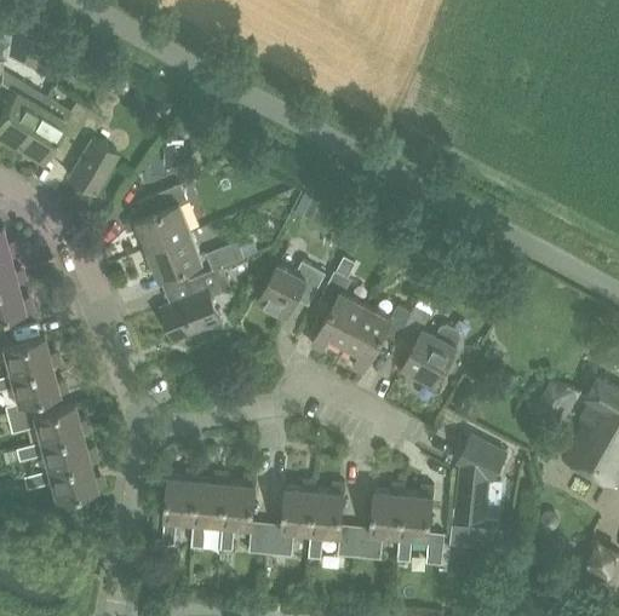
[(3,62),(0,61),(0,134),(16,144),(45,97),(1,70),(3,62)]
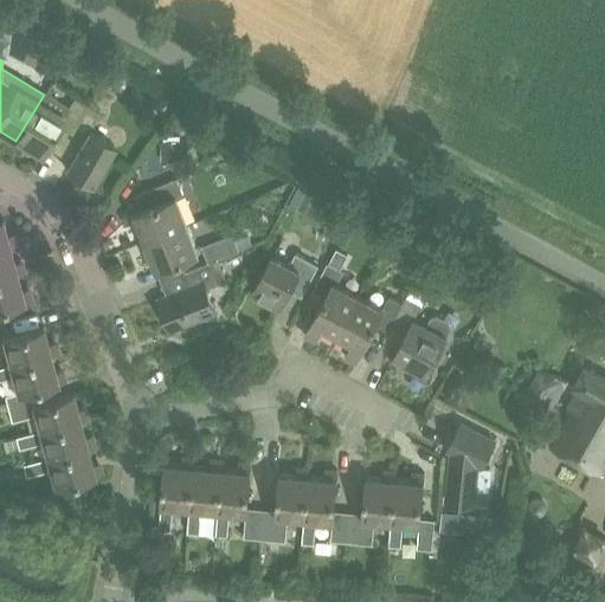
[(44,95),(15,141),(40,156),(56,130),(69,137),(87,108),(73,99),(68,109),(44,95)]
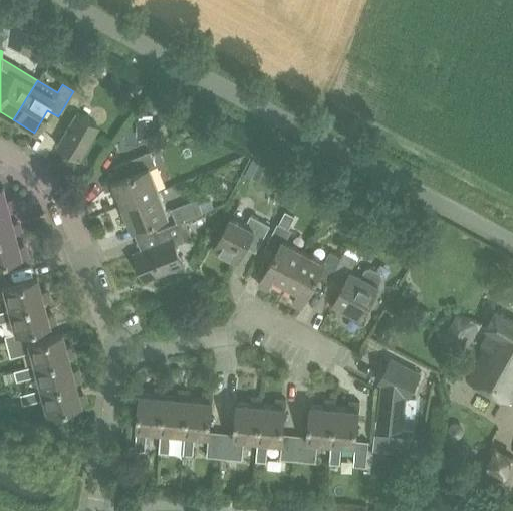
[(73,91),(58,116),(68,122),(55,145),(77,158),(96,124),(75,112),(84,97),(73,91)]
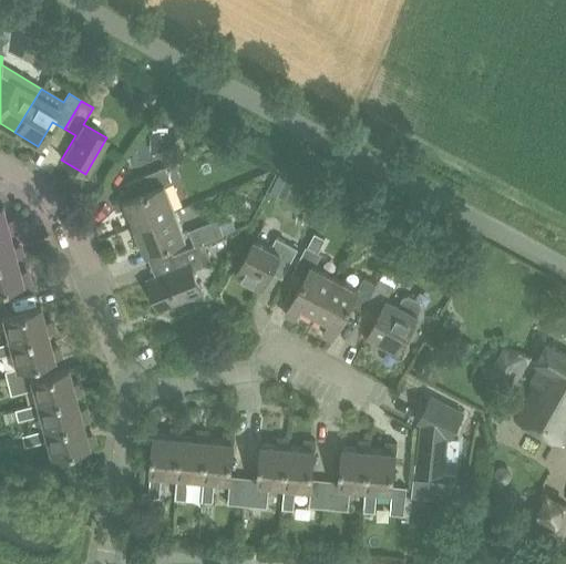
[(170,135),(148,135),(150,149),(170,147),(170,135)]
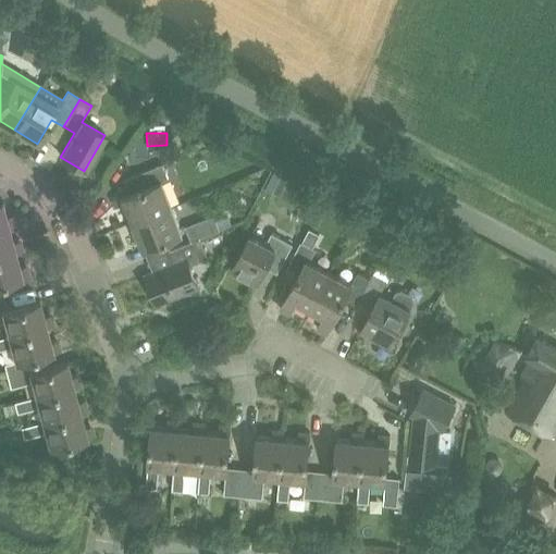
[(122,182),(127,196),(122,198),(132,225),(171,209),(161,183),(168,181),(161,165),(122,182)]
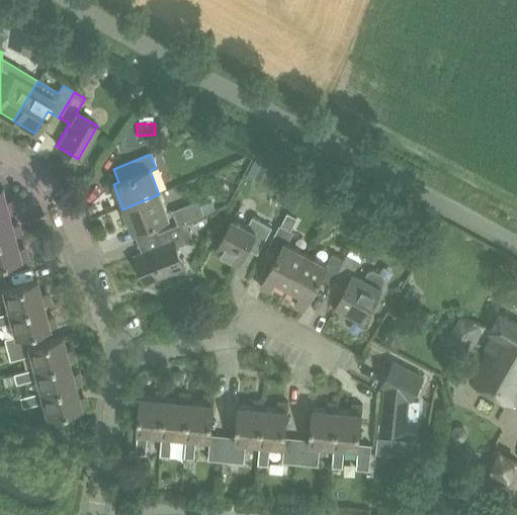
[(267,165),(255,159),(246,178),(259,184),(267,165)]
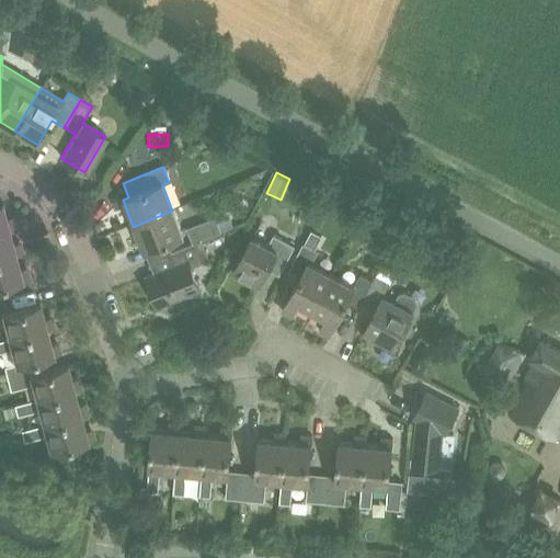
[(0,231),(7,229),(8,230),(15,228),(14,223),(12,224),(10,217),(4,219),(0,204),(0,231)]
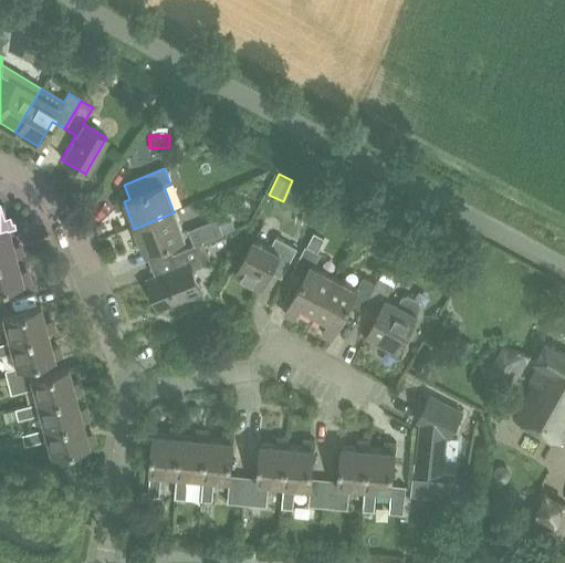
[(174,212),(134,229),(145,254),(185,239),(174,212)]
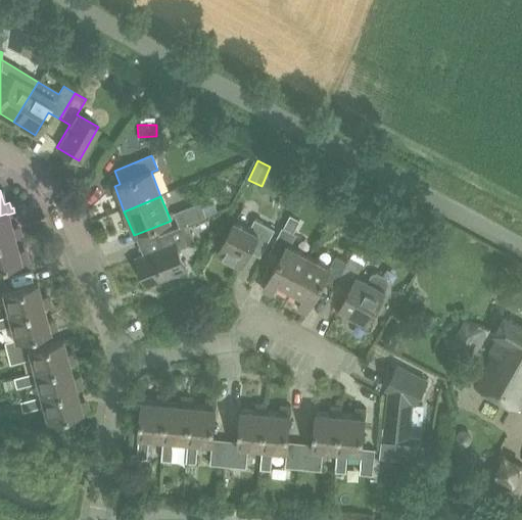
[(178,228),(154,238),(187,225),(205,218),(199,203),(173,215),(178,228)]
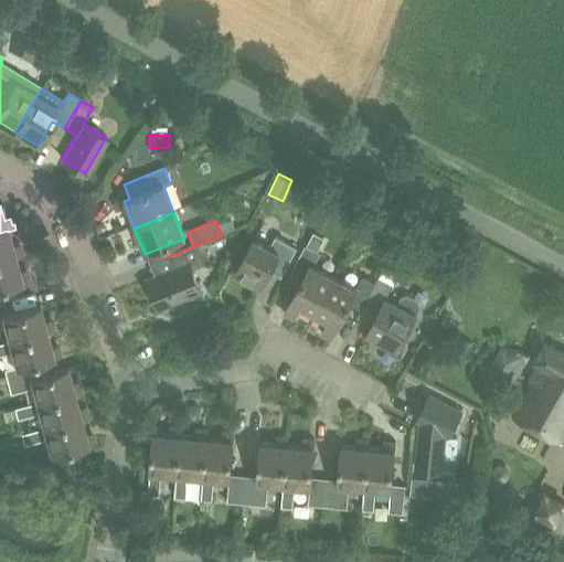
[(0,261),(14,257),(22,255),(21,250),(19,251),(17,245),(11,246),(8,232),(7,231),(0,233),(0,261)]
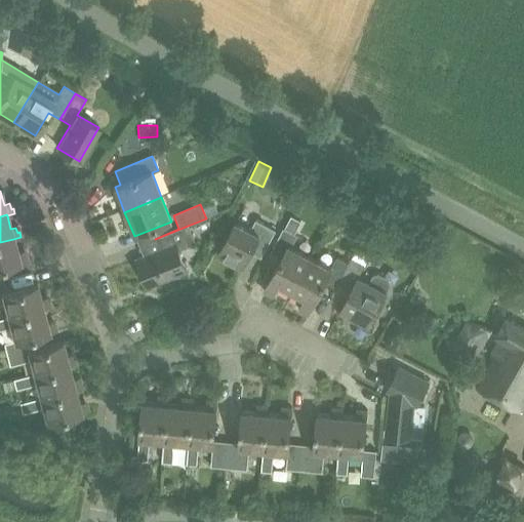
[(290,218),(283,231),(293,237),(300,224),(290,218)]
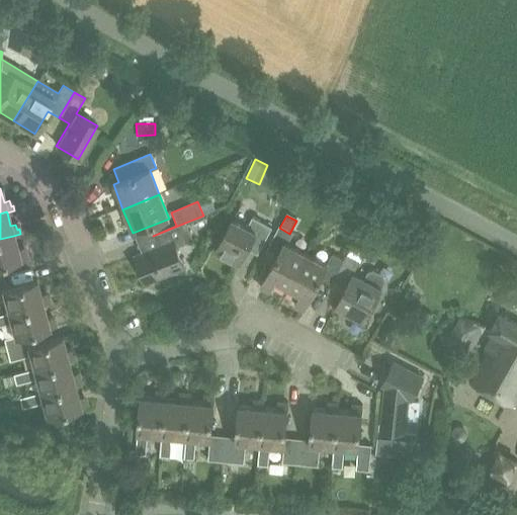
[(232,221),(213,254),(237,267),(246,251),(249,246),(260,251),(271,230),(251,219),(246,229),(232,221)]
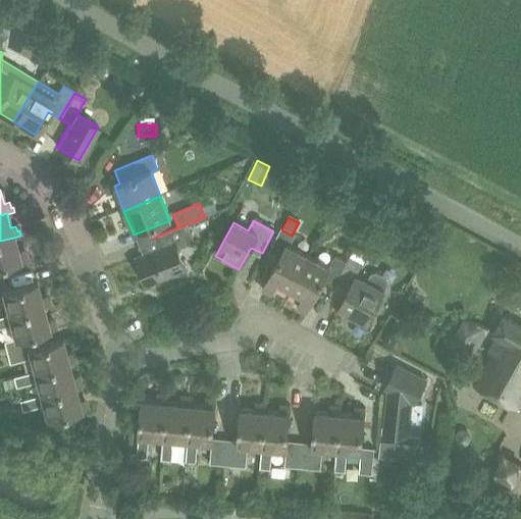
[(187,224),(154,238),(159,250),(135,260),(145,288),(186,271),(177,251),(195,244),(187,224)]
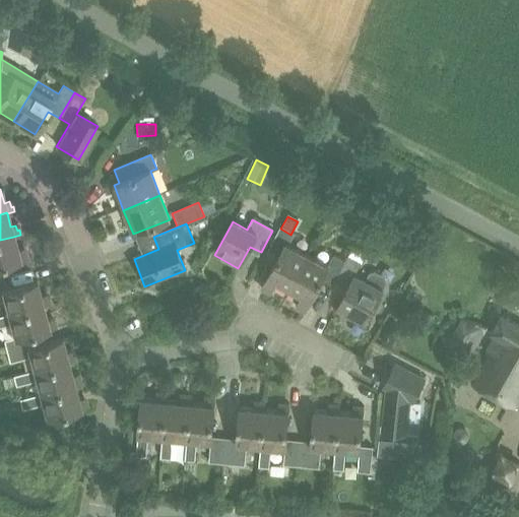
[(274,265),(260,291),(269,296),(275,283),(288,291),(307,256),(287,246),(294,236),(290,235),(280,229),(279,229),(266,253),(273,257),(277,259),(274,265)]
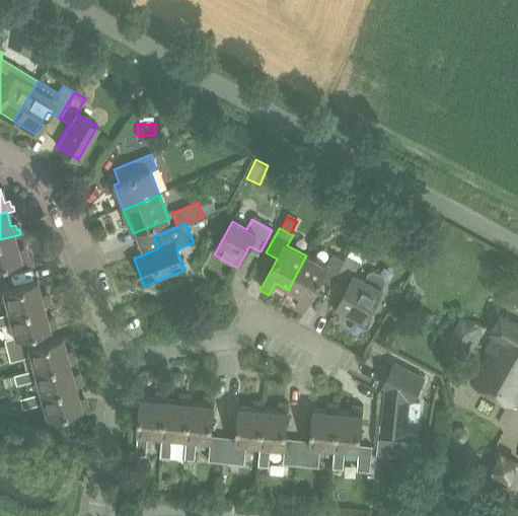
[(0,278),(2,277),(0,270),(0,265),(26,258),(25,253),(22,253),(21,248),(16,250),(13,236),(0,239),(0,278)]
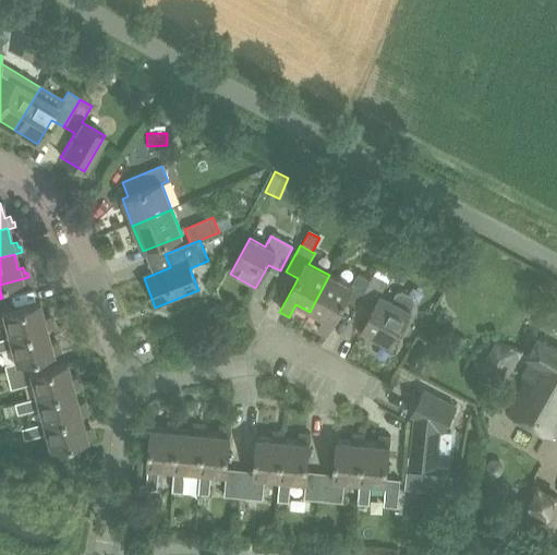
[(378,268),(373,277),(387,285),(391,275),(378,268)]
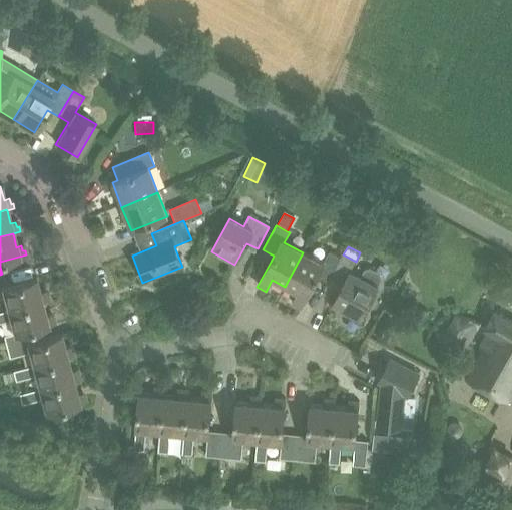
[(303,252),(285,287),(297,293),(291,305),(300,309),(313,285),(316,279),(320,281),(327,284),(329,279),(340,259),(329,252),(323,264),(303,252)]
